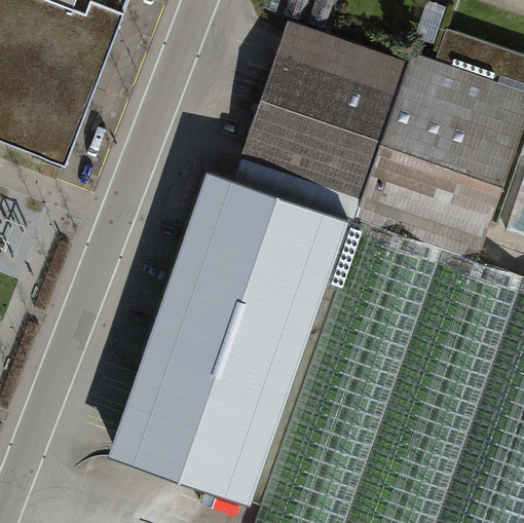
[(0,141),(64,165),(127,0),(0,0),(0,141)]
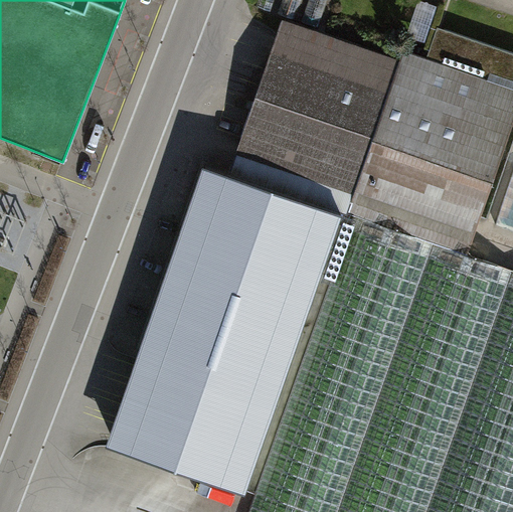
[(276,0),(257,0),(253,9),(272,15),(276,0)]
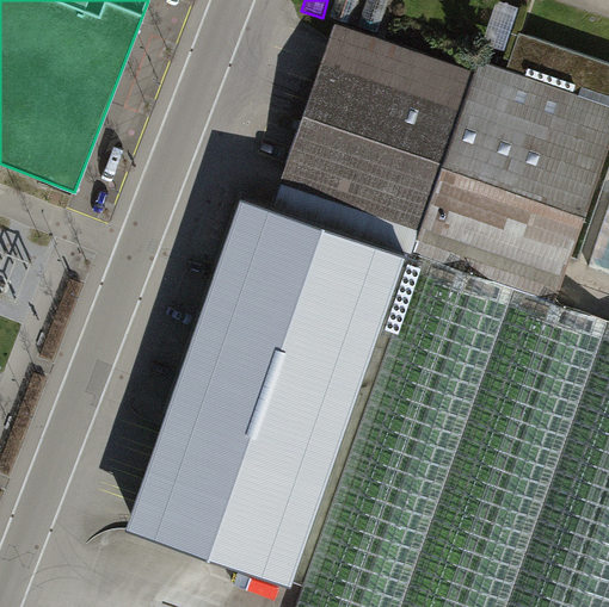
[(357,0),(332,0),(326,19),(349,26),(357,0)]
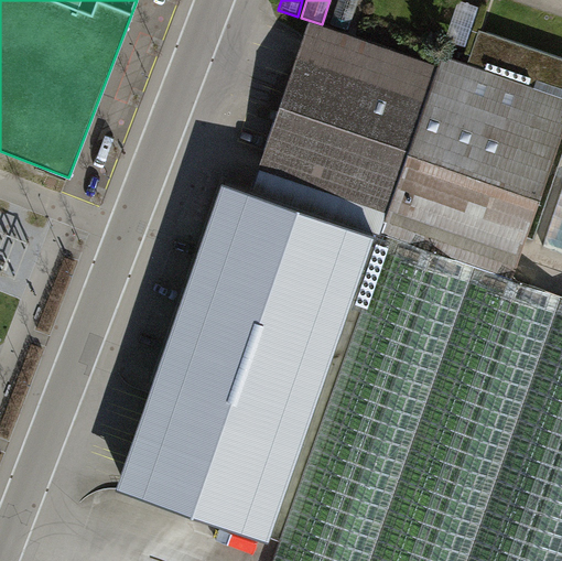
[(357,0),(336,0),(327,28),(346,33),(357,0)]
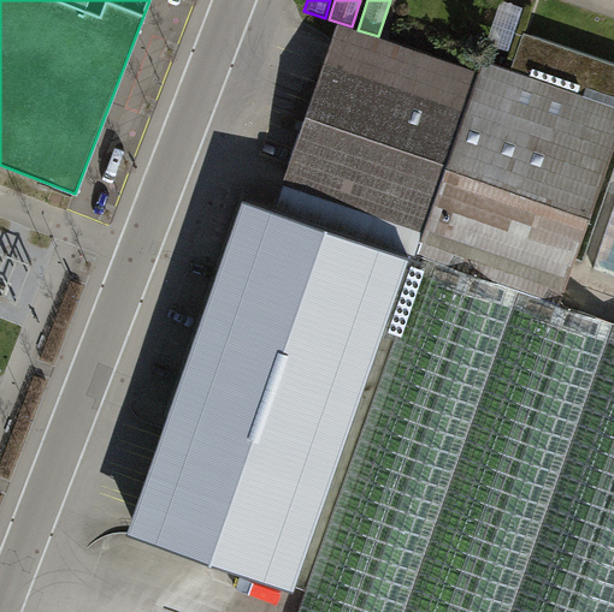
[(477,73),(336,25),(271,211),(406,256),(413,259),(414,256),(423,259),(558,306),(613,143),(613,107),(480,61),(477,73)]
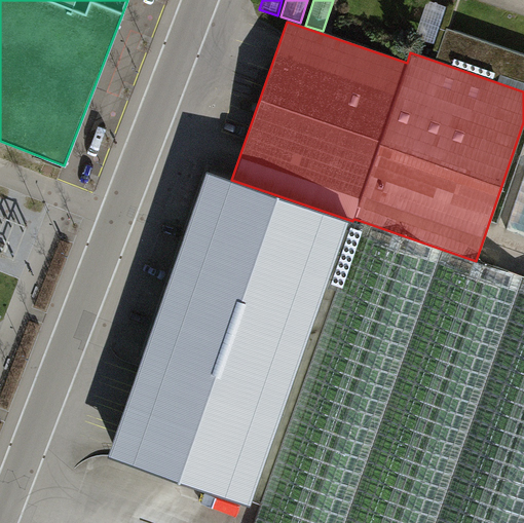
[(231,180),(207,171),(138,370),(147,374),(117,460),(247,506),(346,219),(231,180)]
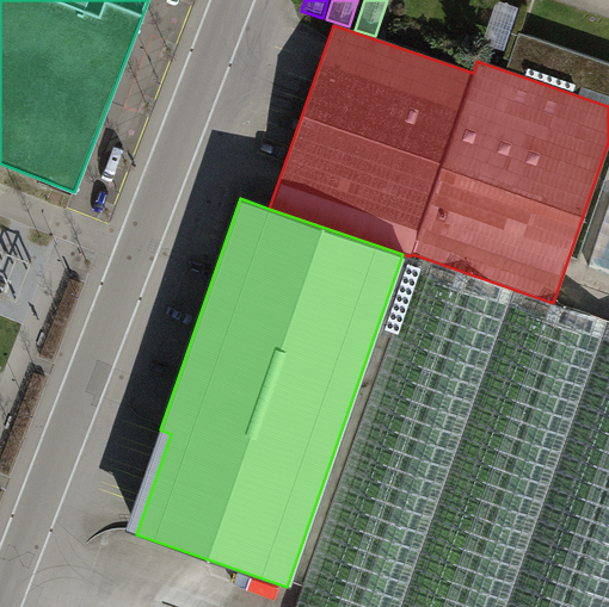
[(608,277),(608,209),(588,270),(608,277)]
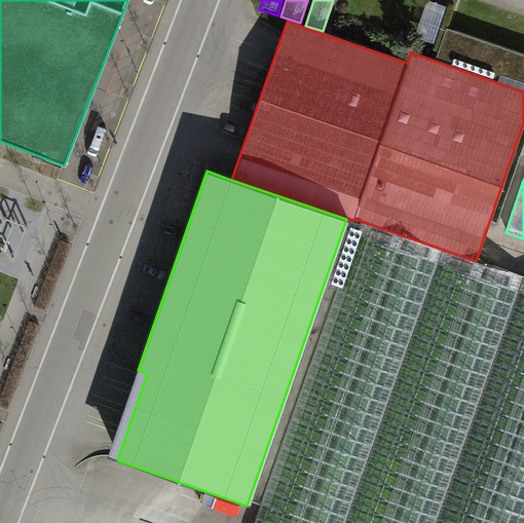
[(26,230),(0,220),(0,257),(13,262),(21,241),(26,230)]
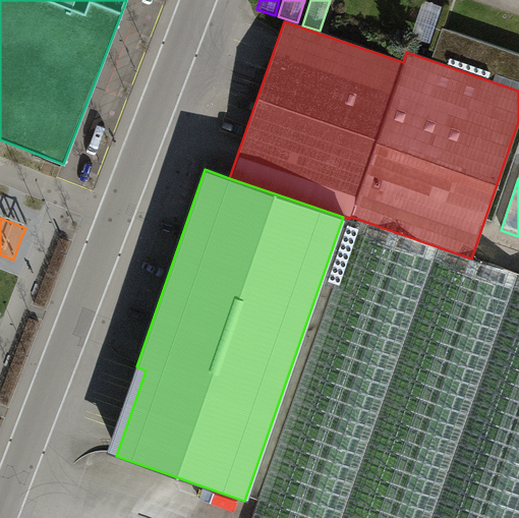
[(518,517),(518,275),(471,259),(357,219),(250,517),(518,517)]
